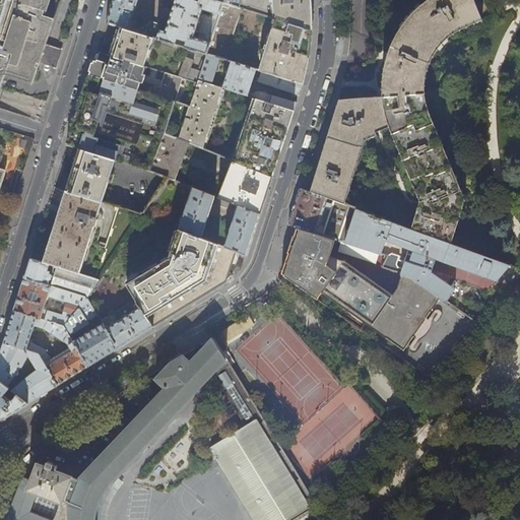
[(0,91),(6,73),(24,78),(30,60),(36,61),(38,53),(41,44),(36,43),(44,16),(43,16),(48,0),(3,0),(3,2),(1,2),(0,3),(0,91)]
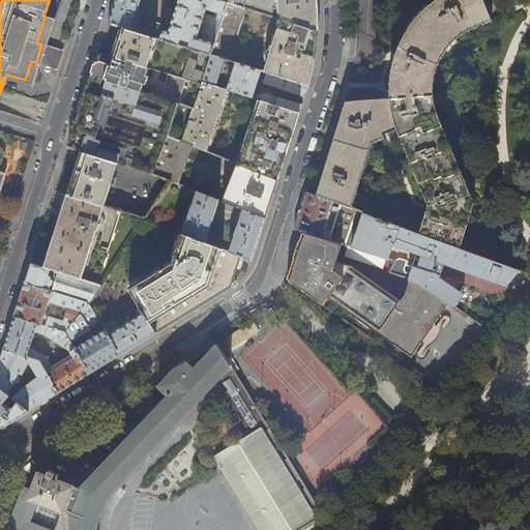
[(198,0),(115,0),(108,23),(122,27),(129,30),(139,0),(177,0),(168,31),(163,30),(164,24),(154,21),(150,36),(155,37),(177,45),(179,39),(188,42),(187,48),(209,55),(213,43),(196,37),(205,9),(223,15),(227,2),(221,0),(202,0),(202,1),(198,0)]
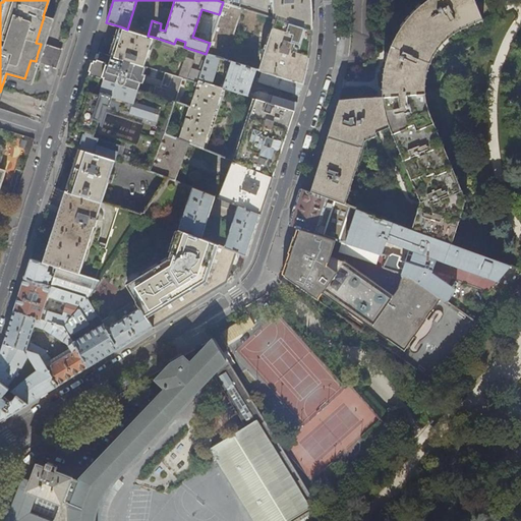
[(240,0),(238,7),(241,7),(275,18),(312,30),(312,22),(312,4),(311,0),(240,0)]
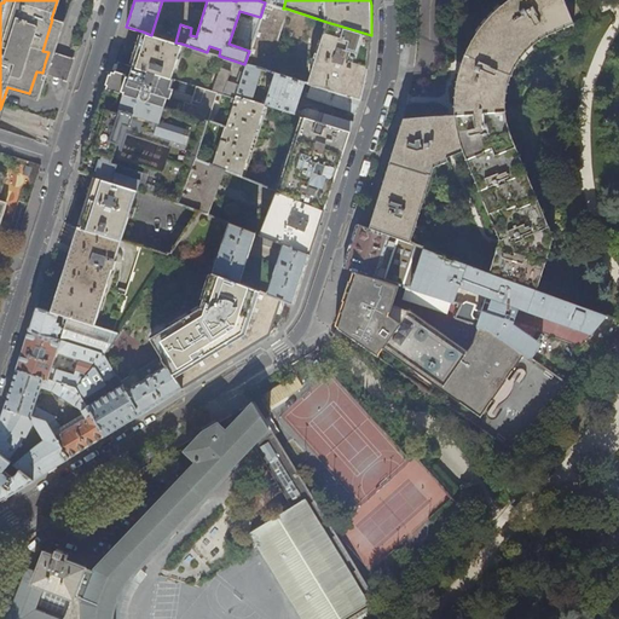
[(369,229),(411,243),(434,167),(449,161),(447,157),(463,151),(499,239),(490,272),(534,289),(537,290),(554,237),(510,131),(507,117),(505,103),(508,86),(513,73),(522,55),(536,42),(559,29),(574,23),(563,0),(508,0),(486,21),(482,25),(469,46),(458,74),(456,93),(455,104),(455,114),(404,119),(400,128),(392,154),(386,175),(377,204),(369,229)]
